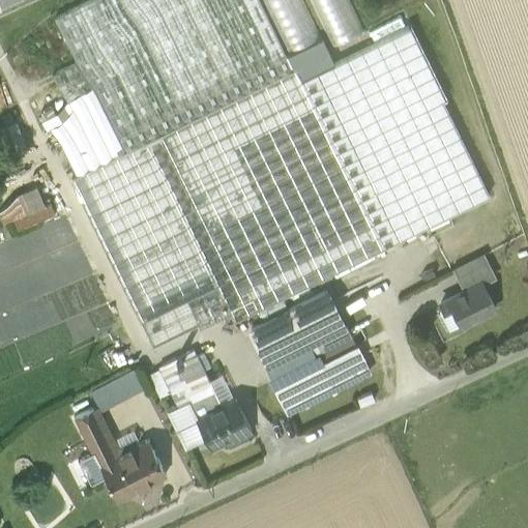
[(257,0),(62,0),(52,5),(74,52),(107,121),(123,156),(143,146),(144,149),(152,146),(238,322),(381,253),(257,0)]
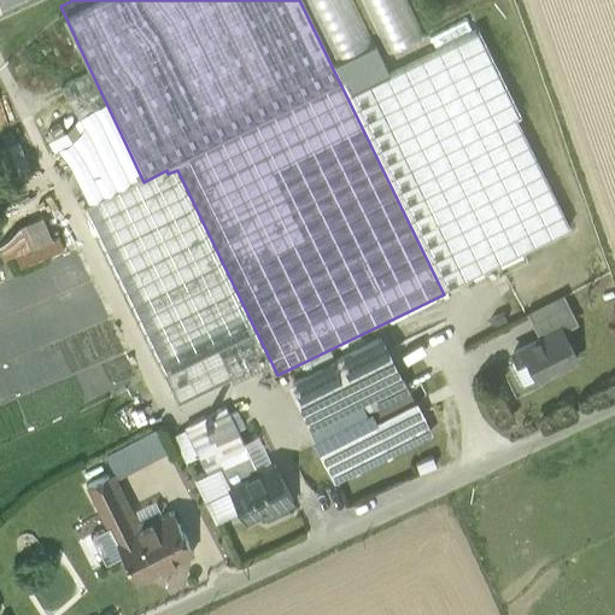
[(405,0),(362,0),(387,56),(423,40),(405,0)]
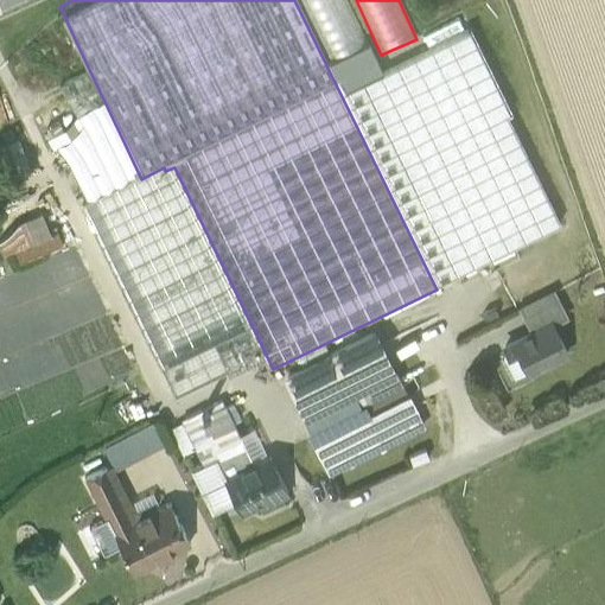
[(122,139),(84,59),(61,71),(80,112),(99,150),(122,139)]
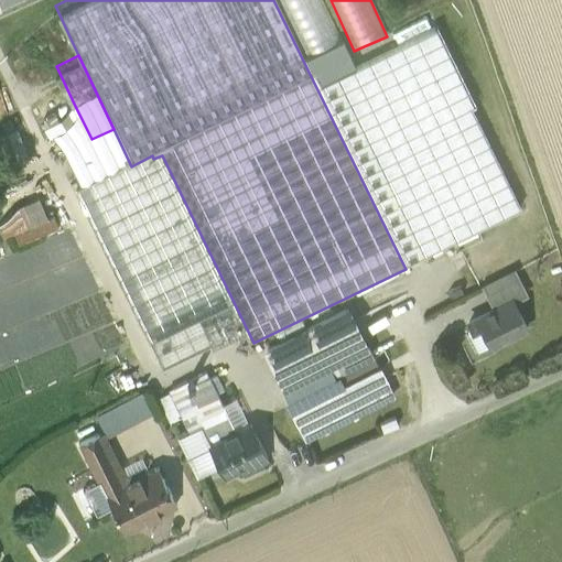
[(74,104),(62,109),(58,103),(49,107),(68,150),(92,139),(74,104)]
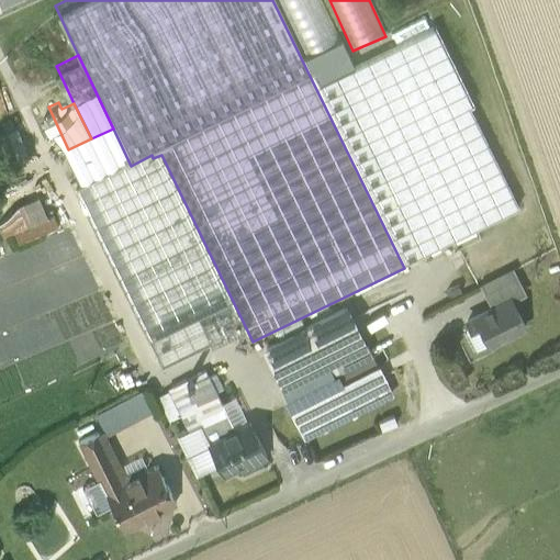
[(0,123),(0,143),(25,135),(19,116),(0,123)]
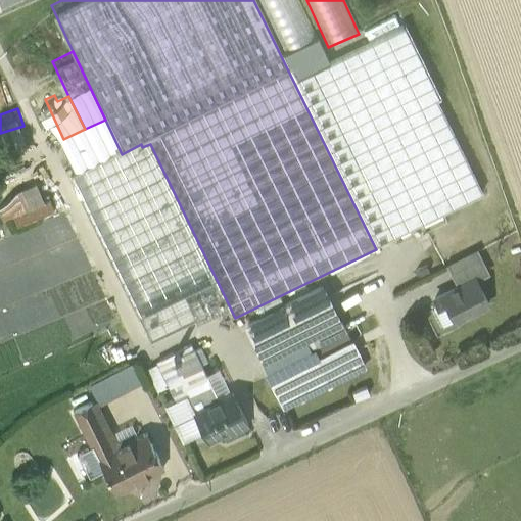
[(63,139),(60,141),(77,176),(111,159),(112,161),(119,158),(117,156),(122,154),(105,120),(85,129),(63,139)]
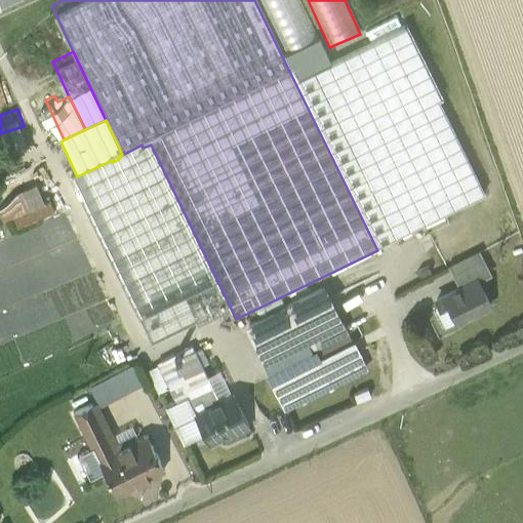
[(143,148),(142,145),(122,155),(118,157),(119,159),(199,324),(223,312),(143,148)]
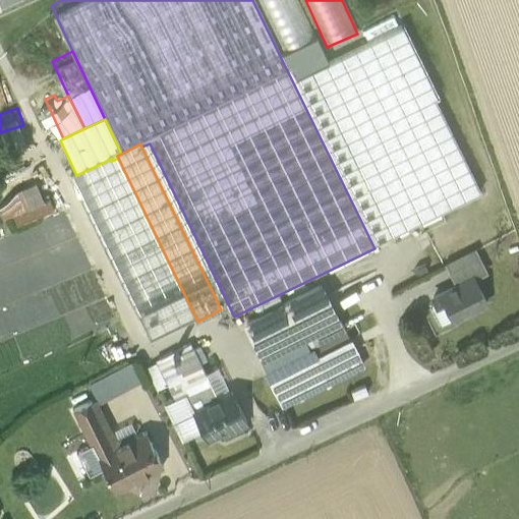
[(76,175),(68,179),(151,345),(191,325),(112,161),(111,159),(76,175)]
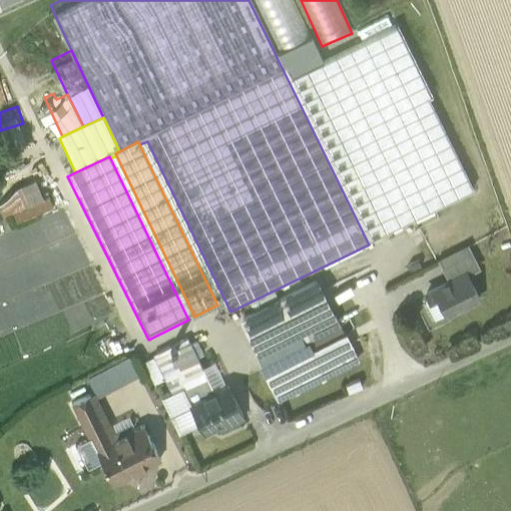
[(0,198),(0,208),(4,217),(27,208),(20,191),(0,198)]
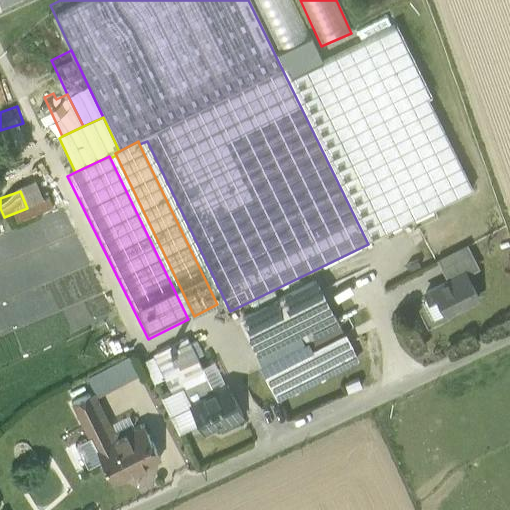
[(0,390),(129,334),(74,211),(0,244),(0,390)]
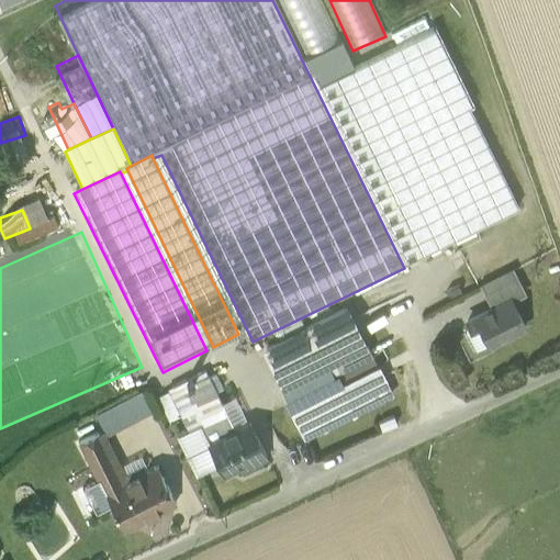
[(514,273),(484,289),(495,311),(513,302),(525,295),(514,273)]
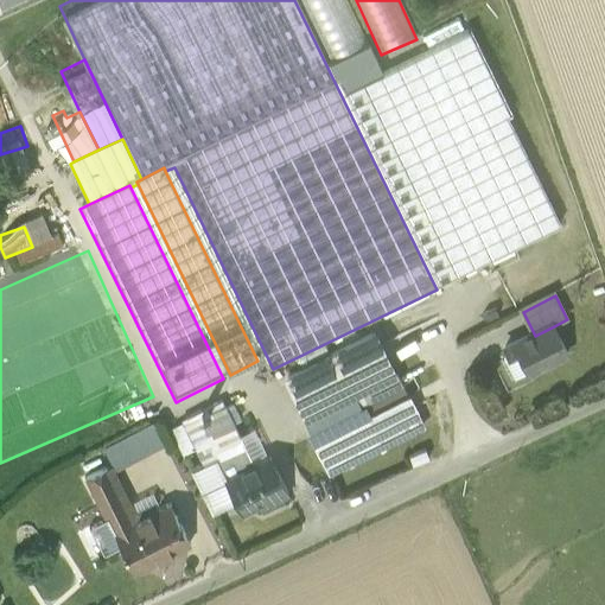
[(535,336),(505,350),(510,357),(518,354),(530,376),(570,356),(554,326),(535,336)]
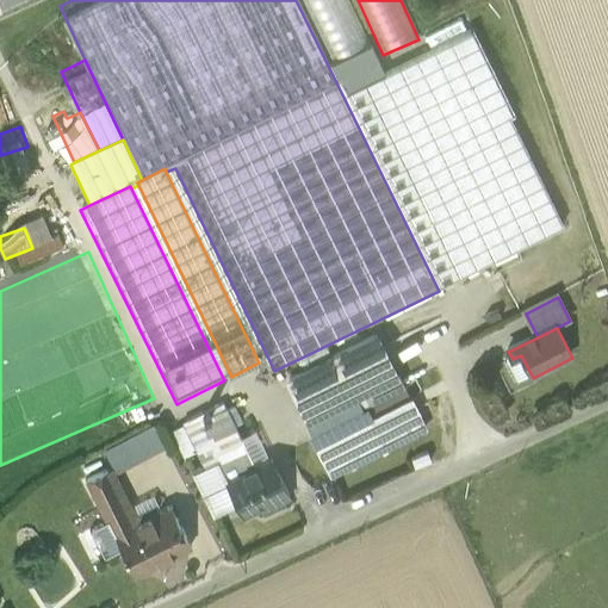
[(379,339),(292,382),(324,448),(371,425),(364,410),(360,402),(401,382),(379,339)]
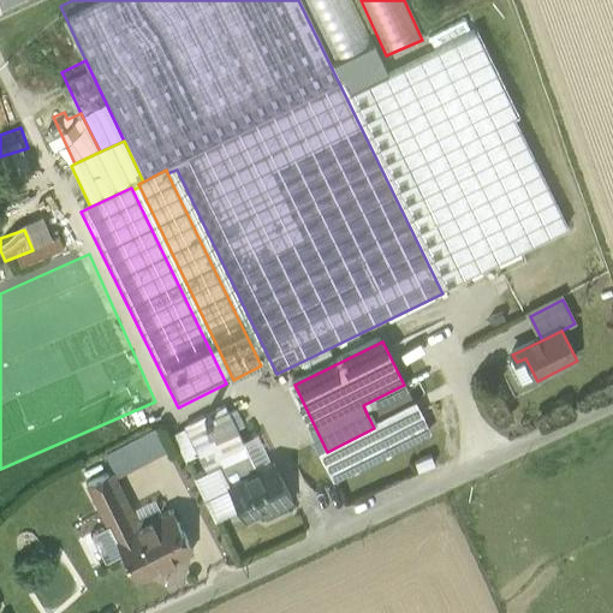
[(410,393),(367,414),(374,428),(388,457),(432,436),(410,393)]
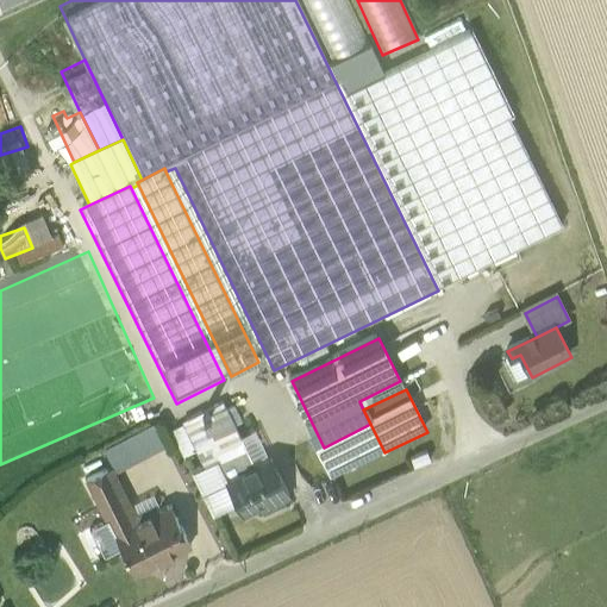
[(226,411),(198,426),(219,468),(229,483),(257,468),(243,442),(226,411)]
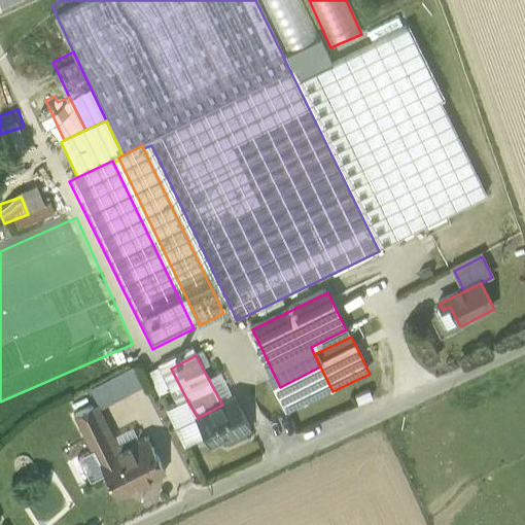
[(280,387),(274,390),(286,415),(333,391),(320,366),(280,387)]
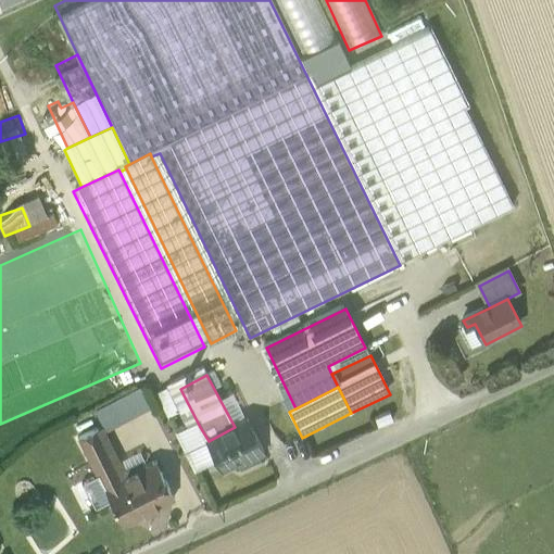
[(200,427),(180,389),(172,393),(192,431),(200,427)]
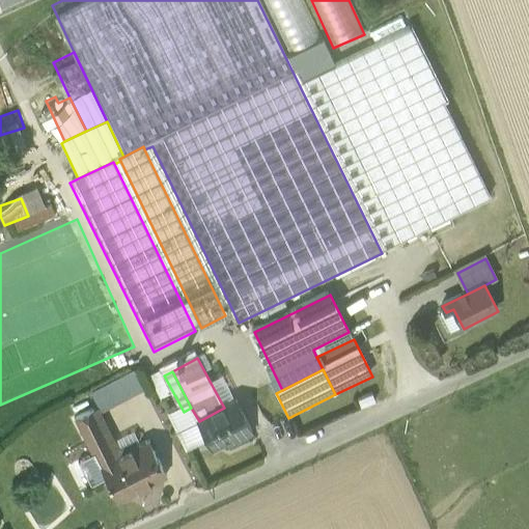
[(90,396),(101,416),(146,392),(136,372),(90,396)]
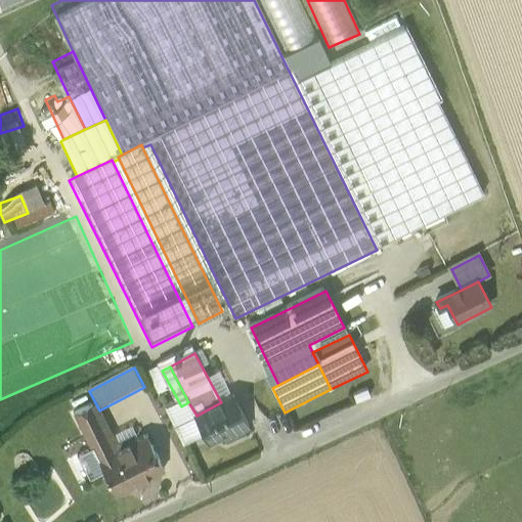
[(221,402),(232,396),(221,374),(209,380),(221,402)]
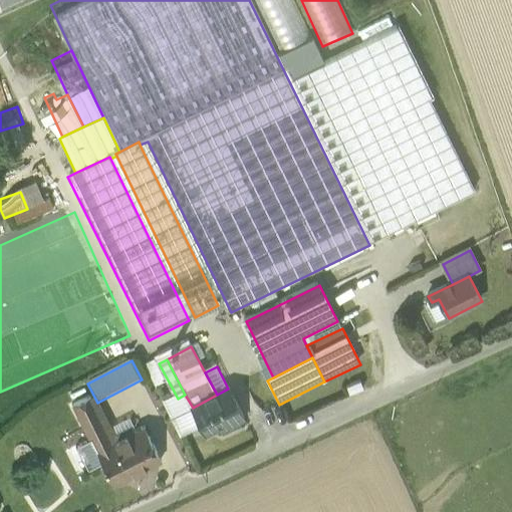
[(217,395),(193,408),(207,434),(222,426),(225,431),(245,420),(228,389),(217,395)]
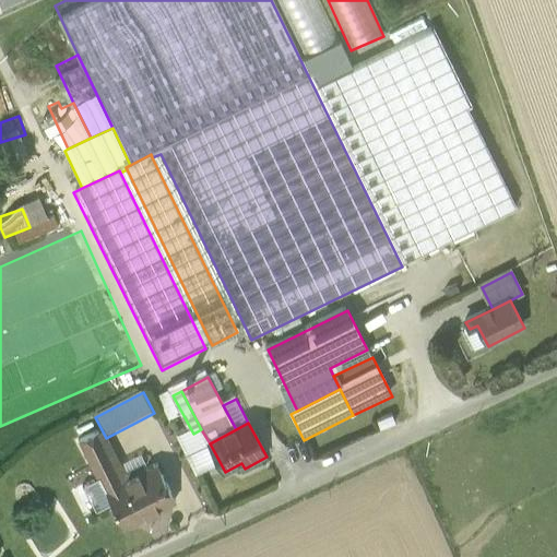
[(123,484),(99,434),(81,443),(105,493),(123,484)]
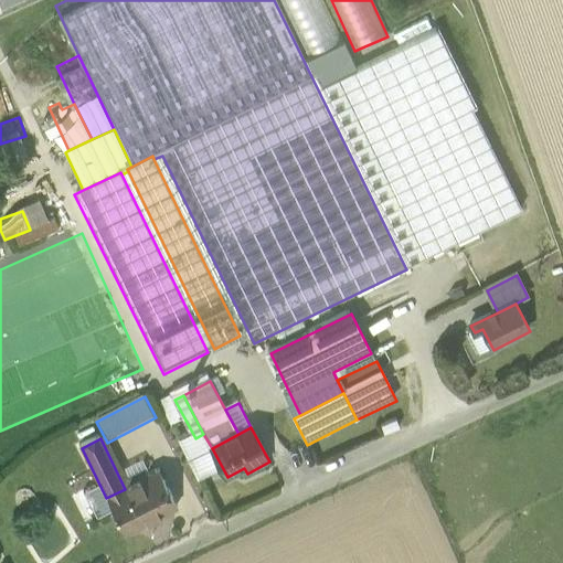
[(125,489),(106,498),(125,537),(178,510),(159,471),(125,489)]
